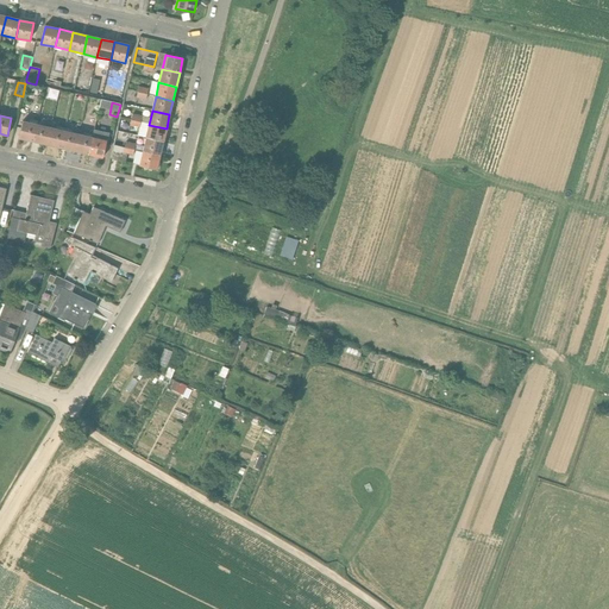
[(18,139),(32,142),(37,124),(23,121),(18,139)]
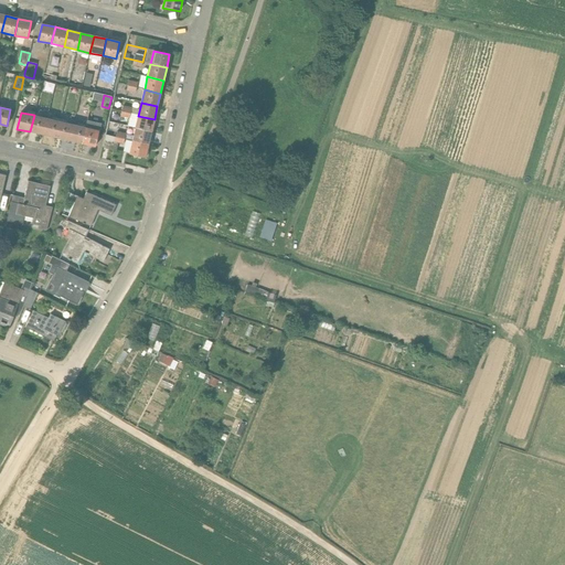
[(30,131),(43,135),(48,118),(34,115),(30,131)]
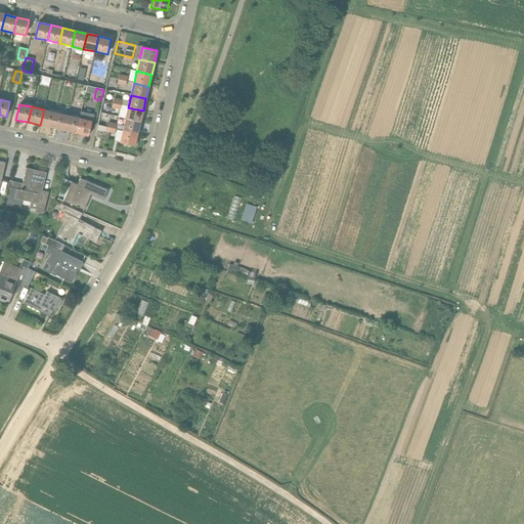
[(125,119),(140,123),(143,111),(128,107),(125,119)]
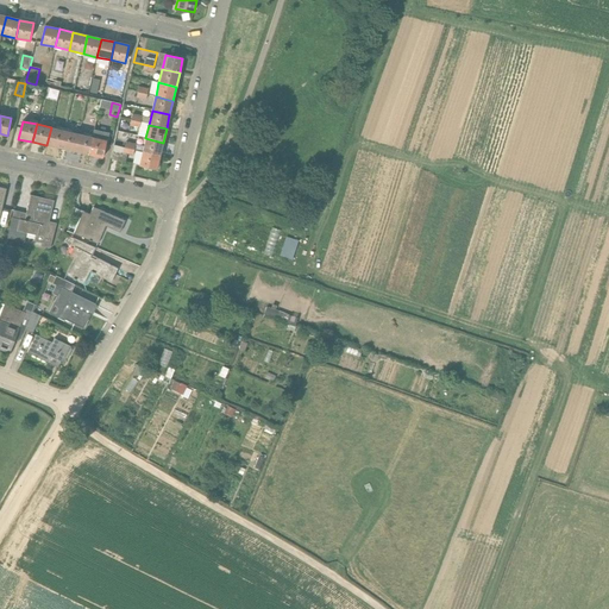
[(46,145),(61,149),(64,131),(51,127),(46,145)]
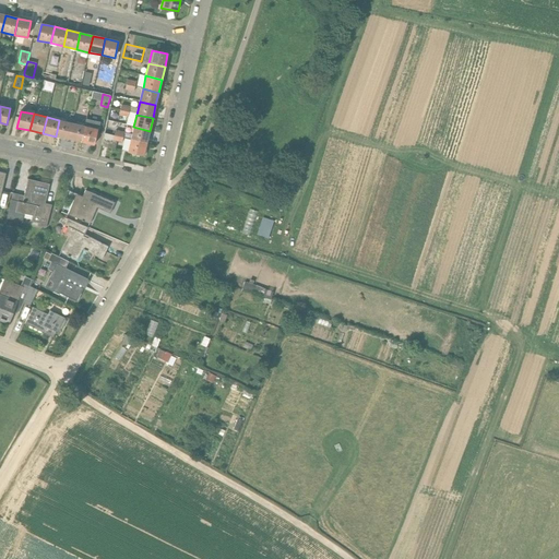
[(56,137),(68,139),(72,123),(59,120),(56,137)]
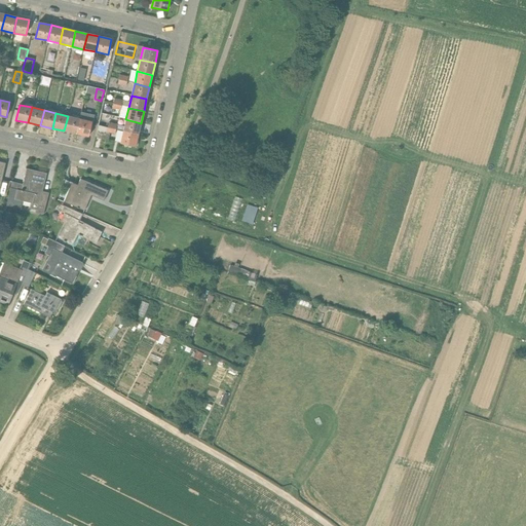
[(64,130),(76,134),(80,118),(68,116),(64,130)]
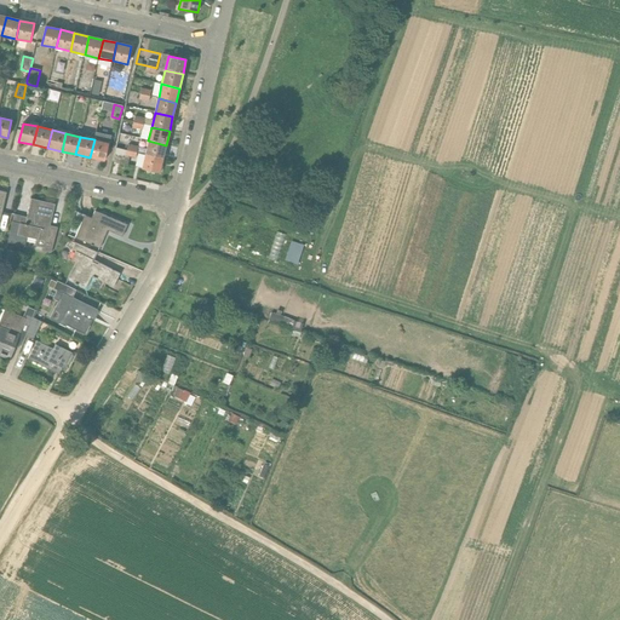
[(104,161),(107,154),(109,143),(95,139),(90,158),(104,161)]
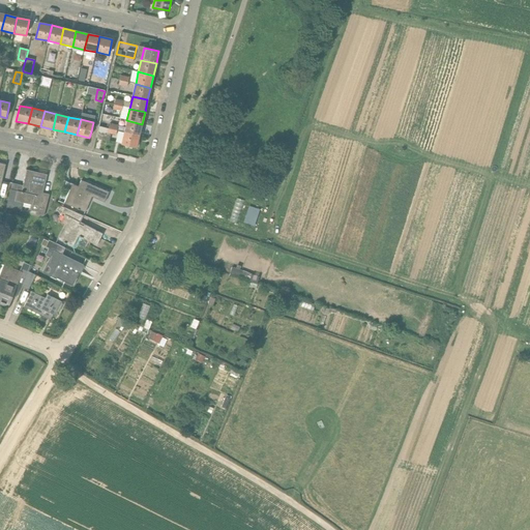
[(124,133),(139,137),(142,124),(126,120),(124,133)]
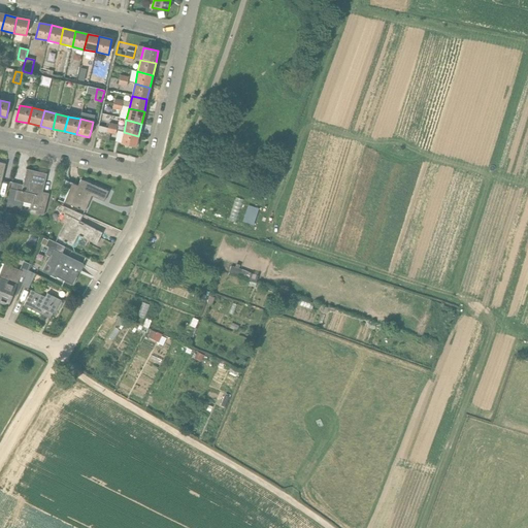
[(107,133),(116,135),(117,130),(108,128),(99,126),(96,138),(106,140),(107,133)]
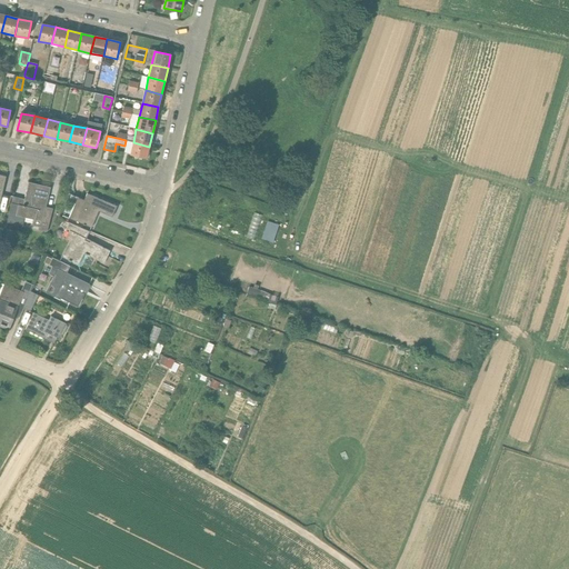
[(149,147),(133,142),(130,156),(146,159),(149,147)]
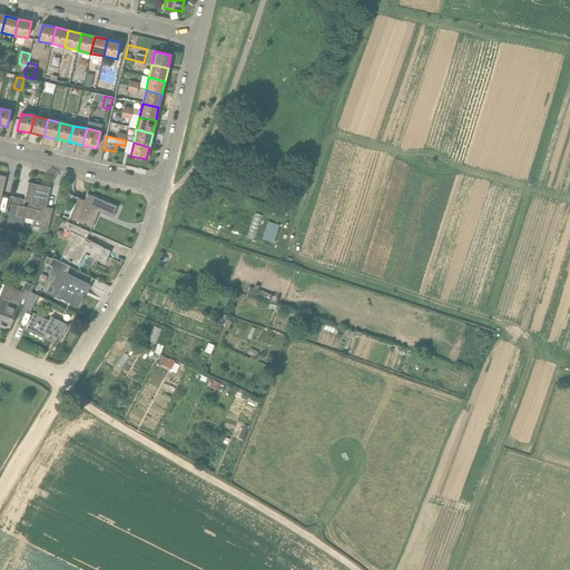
[(50,188),(39,186),(28,184),(22,207),(11,205),(7,220),(16,223),(15,226),(22,228),(25,219),(31,220),(30,226),(39,228),(38,232),(47,233),(52,214),(45,212),(50,188)]
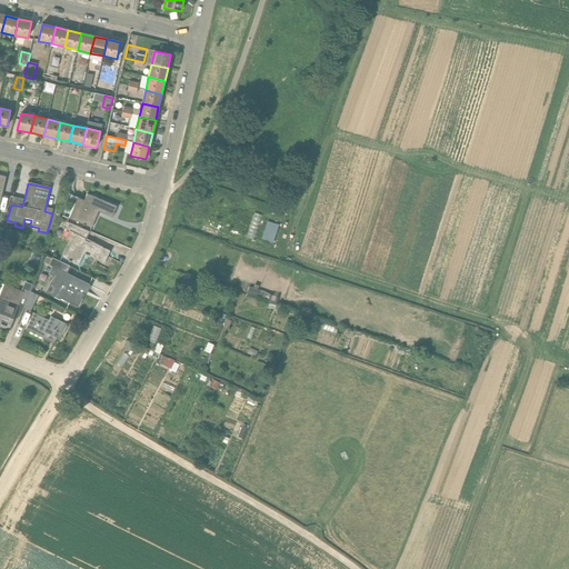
[(91,229),(98,215),(99,212),(112,218),(117,207),(87,195),(79,212),(72,210),(69,219),(91,229)]
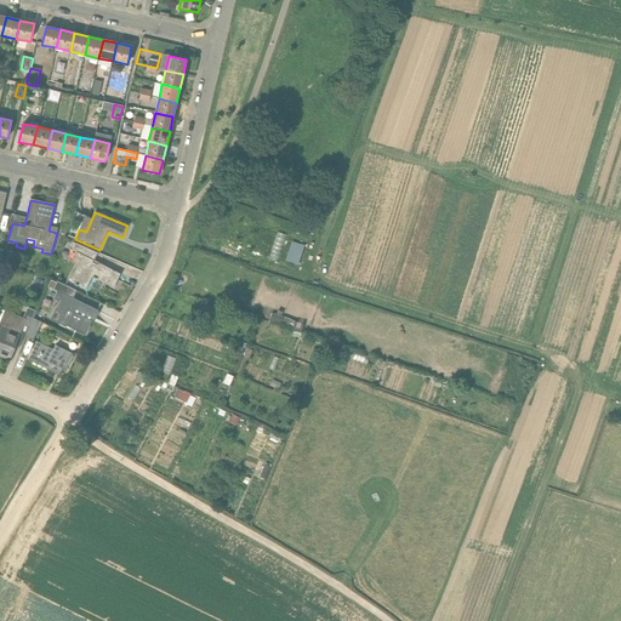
[(291,240),(288,261),(300,263),(303,243),(291,240)]
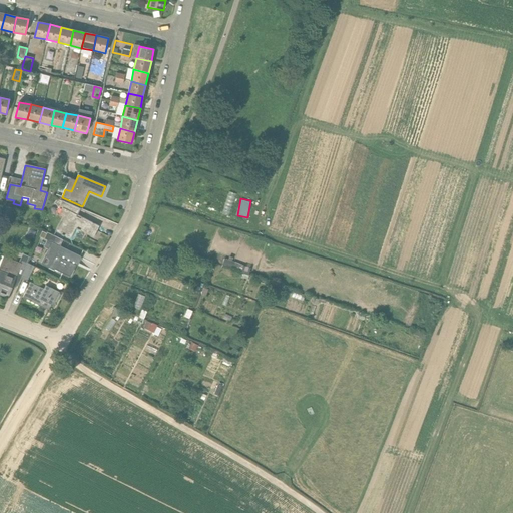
[(76,228),(88,234),(93,237),(99,226),(77,215),(80,209),(62,201),(59,206),(62,208),(59,214),(64,216),(56,231),(71,239),(76,228)]
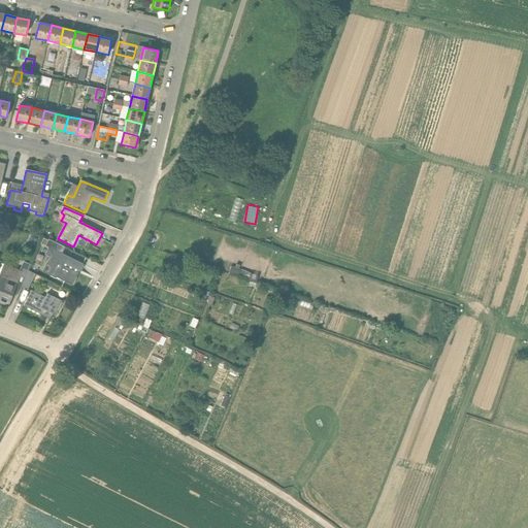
[(57,276),(57,277),(72,286),(83,264),(56,251),(45,271),(57,276)]
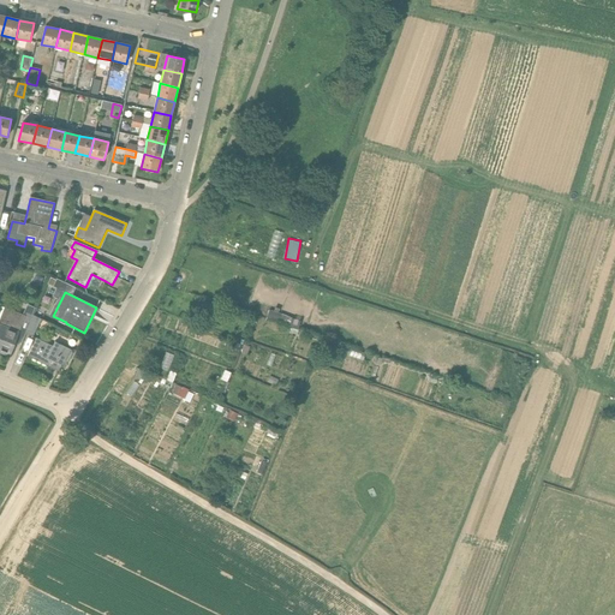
[(23,315),(5,308),(0,321),(0,348),(1,350),(3,345),(12,348),(19,330),(25,333),(33,315),(36,308),(28,305),(23,315)]
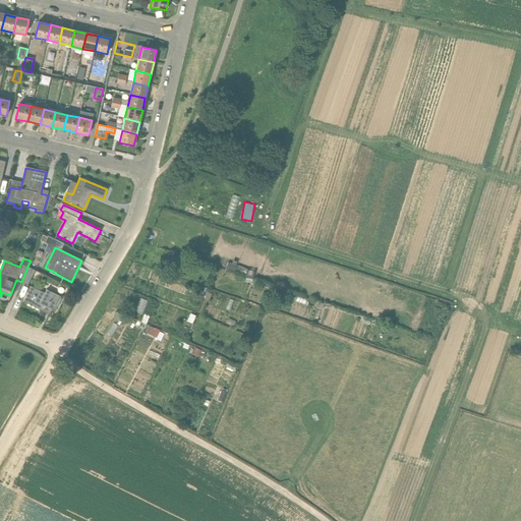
[(36,271),(27,267),(21,282),(27,285),(36,271)]
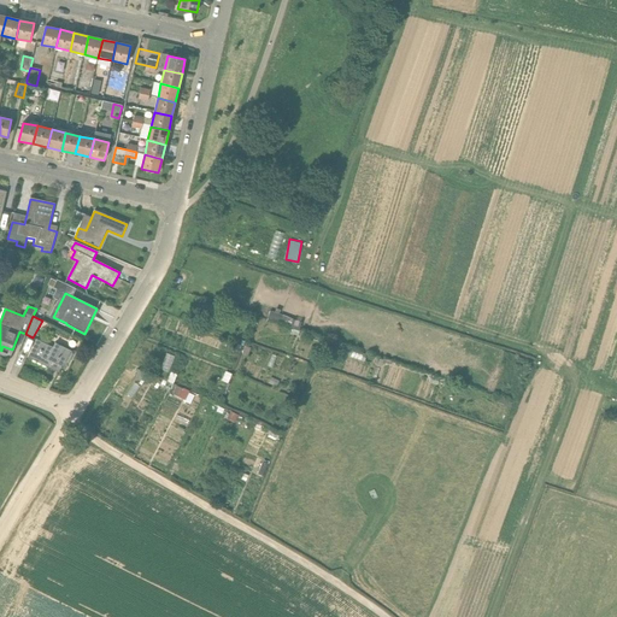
[(53,348),(36,340),(28,358),(54,371),(58,364),(65,368),(72,352),(56,344),(53,348)]
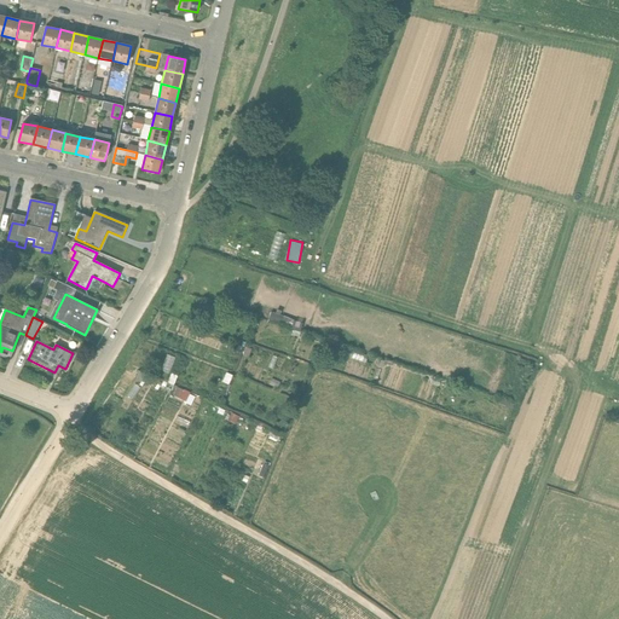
[(179,385),(174,393),(186,400),(191,391),(179,385)]
